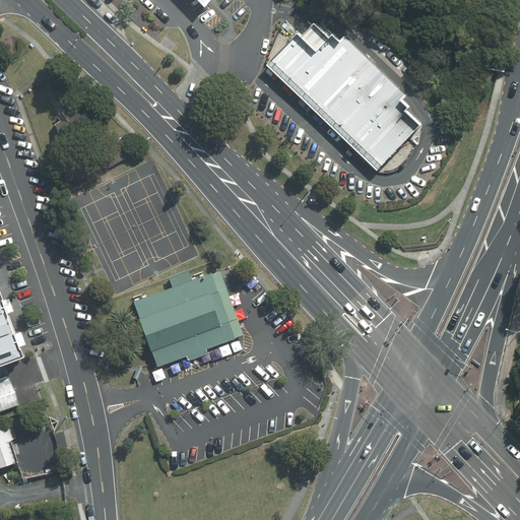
[(431,127),(324,21),(275,70),(381,176),(431,127)]
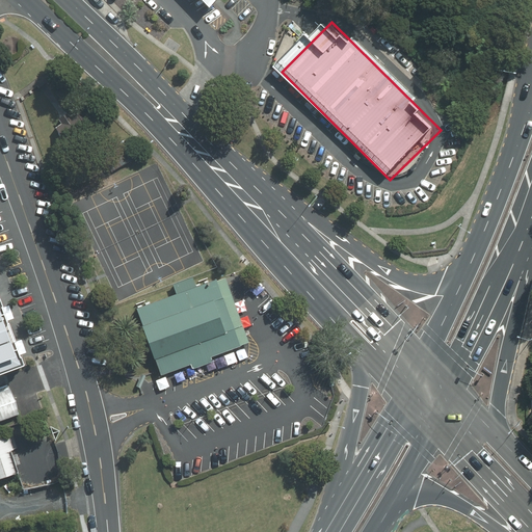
[(224,277),(138,309),(161,375),(201,362),(249,344),(224,277)]
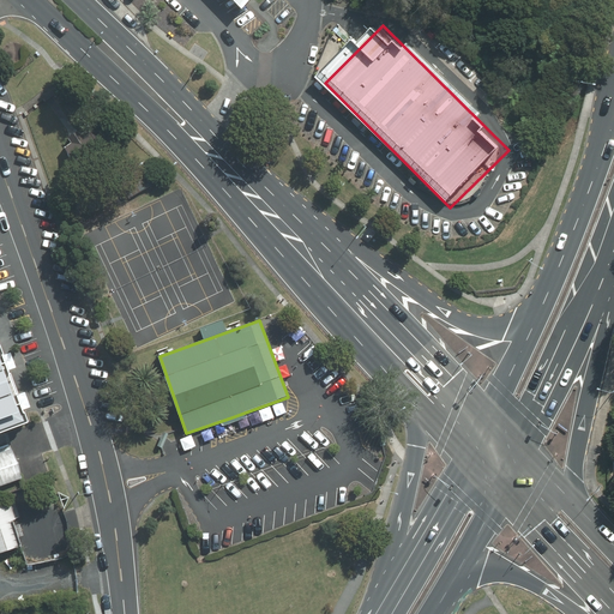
[(0,433),(26,425),(0,353),(0,433)]
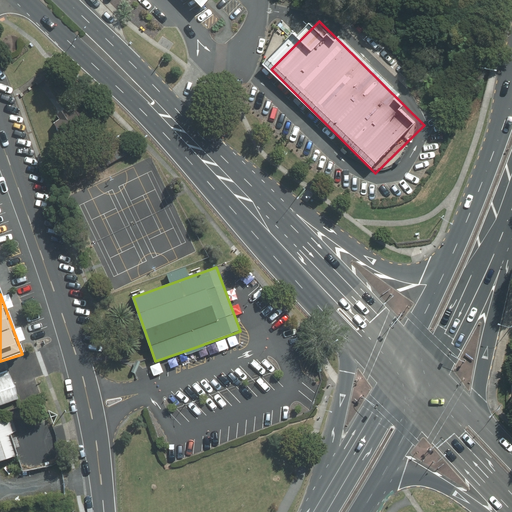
[(135,373),(140,361),(136,360),(131,372),(135,373)]
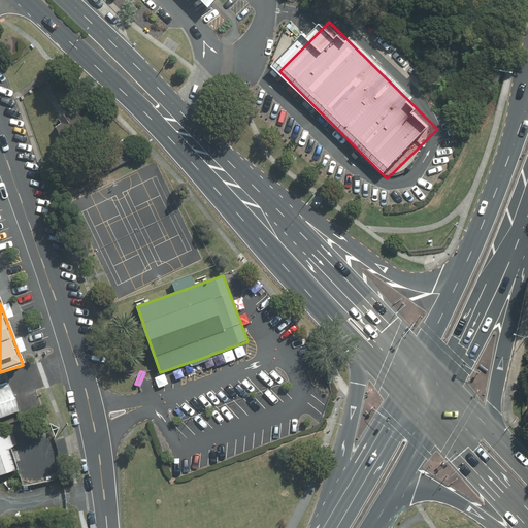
[(10,383),(0,386),(0,417),(21,409),(10,383)]
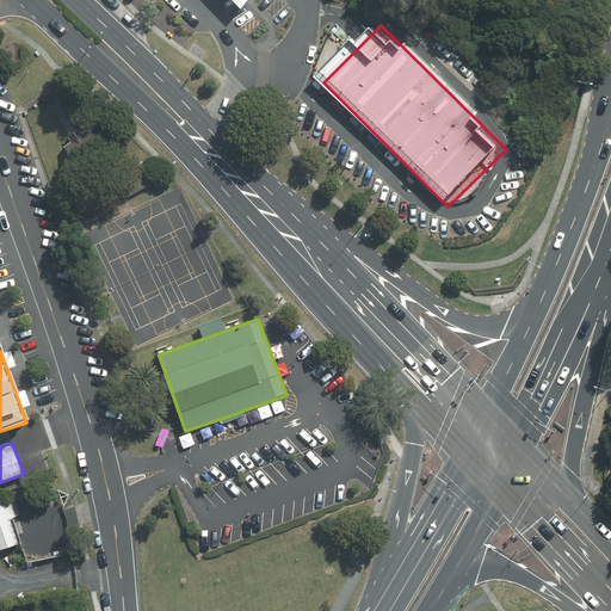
[(6,498),(0,499),(0,547),(20,541),(6,498)]
